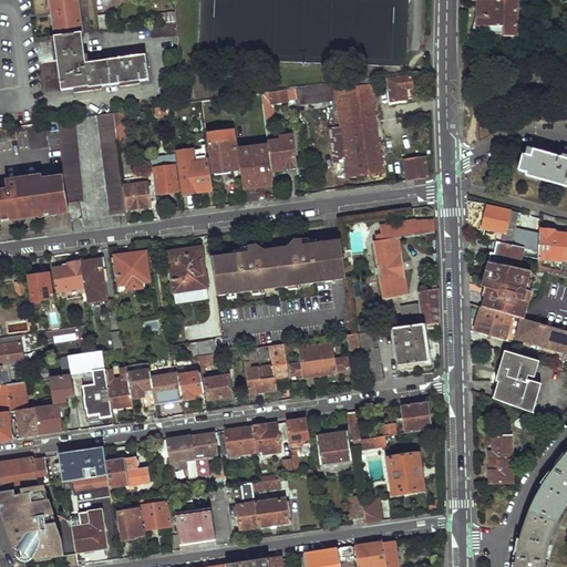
[(54,35),(61,90),(89,86),(89,88),(110,84),(106,60),(85,62),(76,0),(51,0),(55,35),(54,35)]
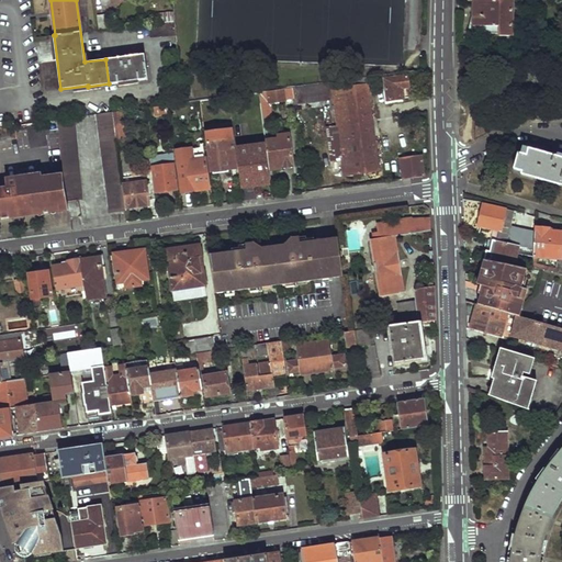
[(474,0),(475,25),(487,25),(486,32),(498,32),(498,35),(512,35),(510,0),(474,0)]
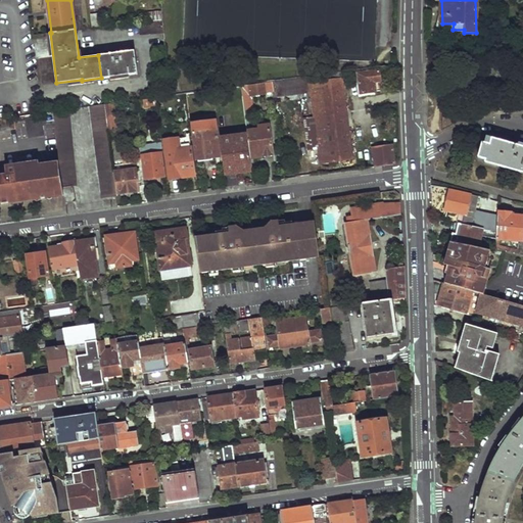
[(149,12),(150,20),(161,18),(161,10),(149,12)]
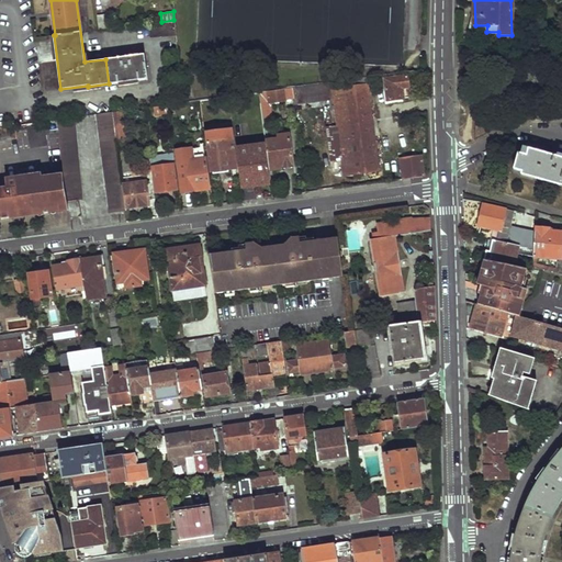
[(96,17),(98,30),(101,30),(112,27),(111,15),(96,17)]
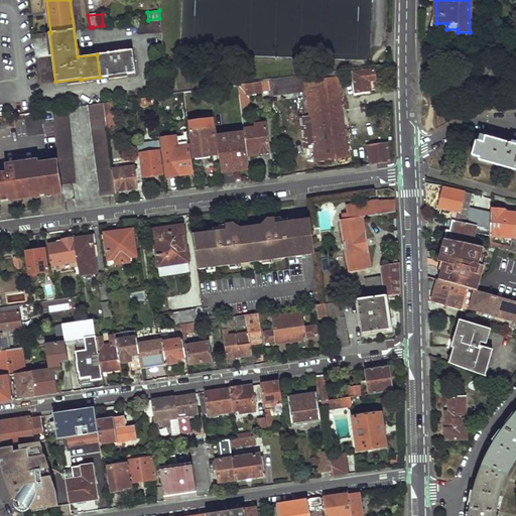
[(137,21),(139,33),(160,31),(159,18),(148,20),(139,21),(137,21)]
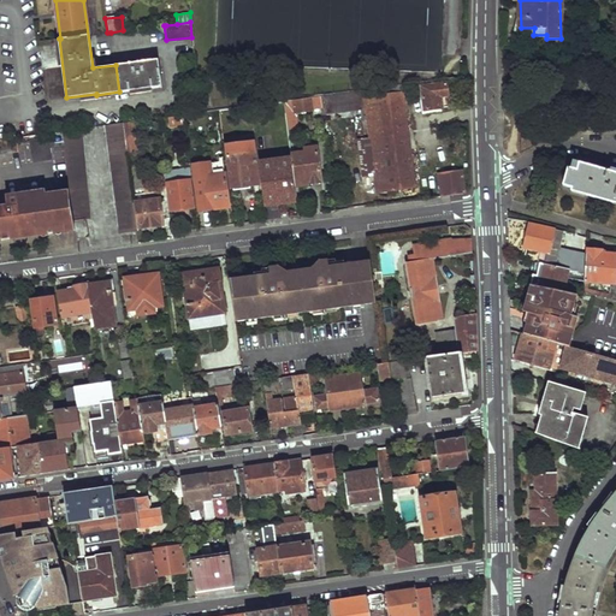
[(116,65),(119,92),(161,86),(158,59),(116,65)]
